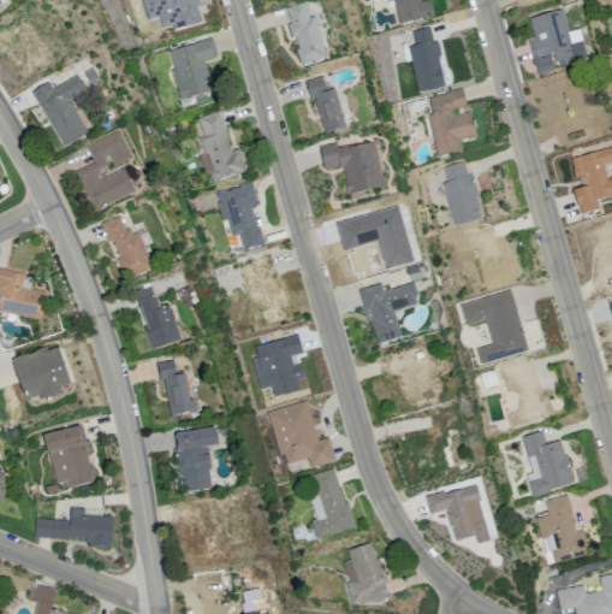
[(388,0),(396,28),(423,22),(419,0),(388,0)]
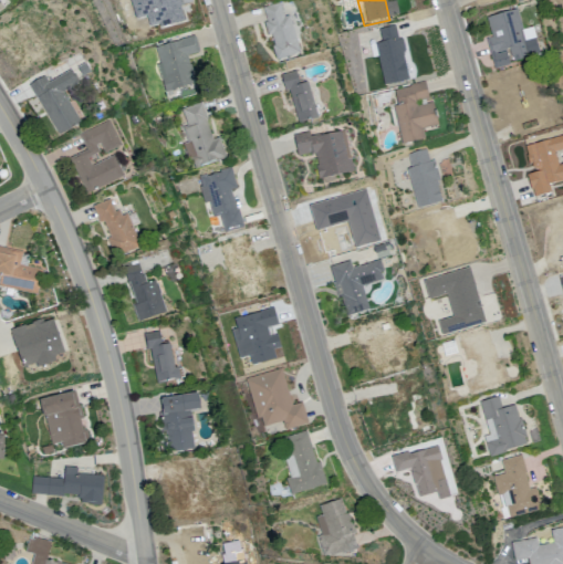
[(264,7),(269,21),(266,22),(269,34),(272,33),(275,44),(273,45),(278,59),(302,52),(290,14),(287,17),(282,1),(264,7)]
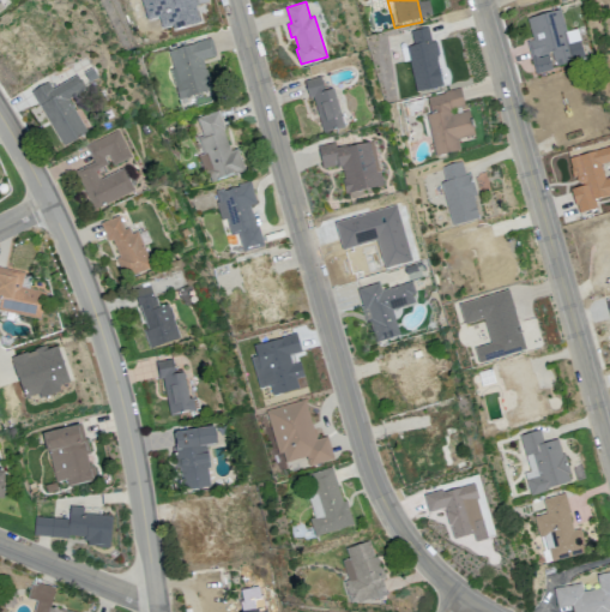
[(524,17),(530,39),(525,41),(536,72),(575,63),(559,7),(524,17)]
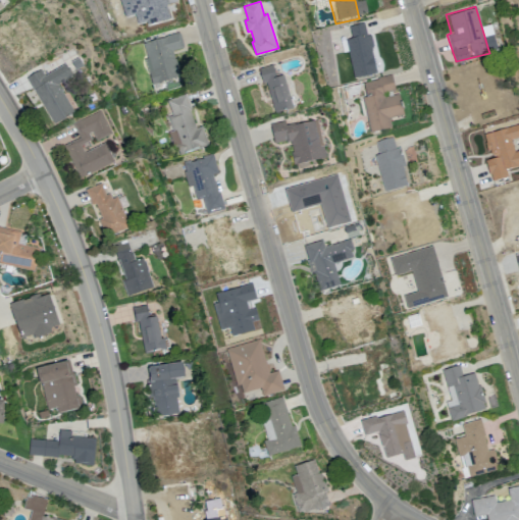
[(336,35),(352,81),(378,74),(367,24),(336,35)]
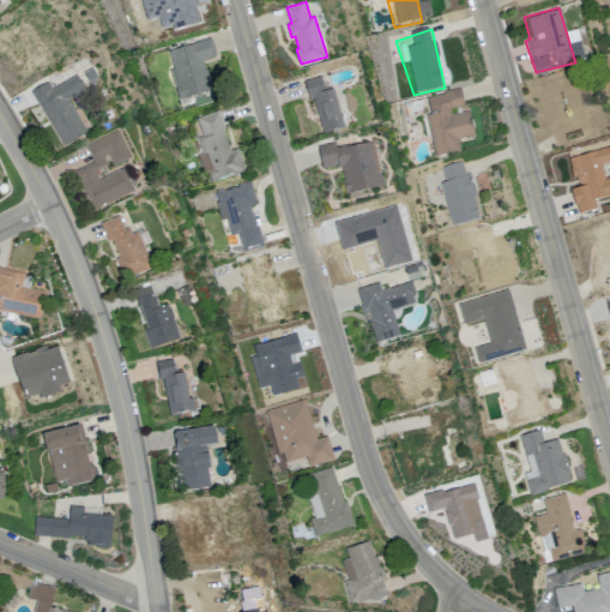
[(168,51),(180,99),(215,90),(206,60),(218,57),(212,37),(168,51)]
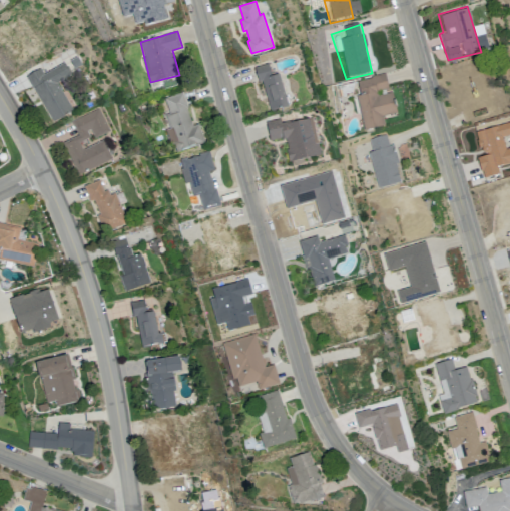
[(26,76),(52,121),(73,109),(57,82),(73,73),(65,60),(45,72),(42,67),(26,76)]
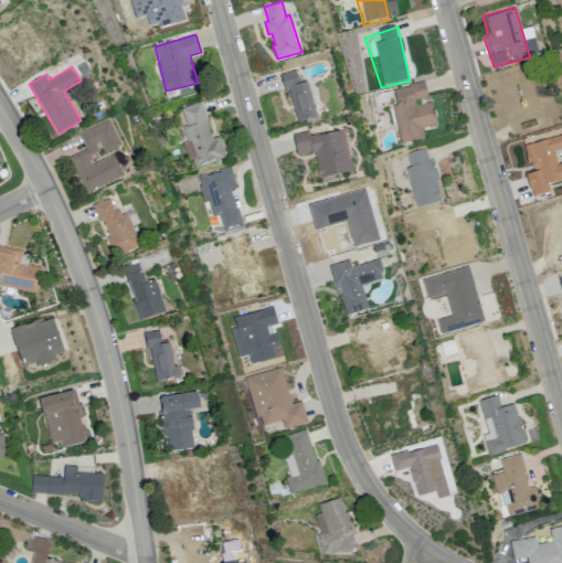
[(282,74),(286,91),(289,89),(298,124),(320,117),(310,82),(299,85),(296,71),(282,74)]
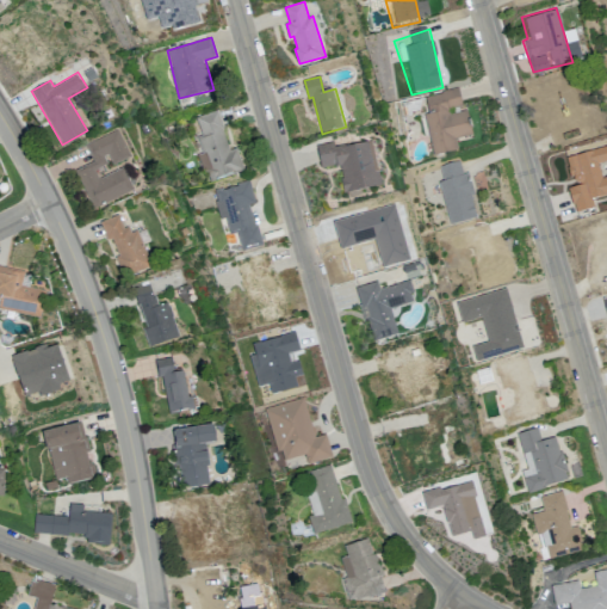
[(423,98),(453,91),(469,135),(451,139),(453,149),(429,154),(423,98)]
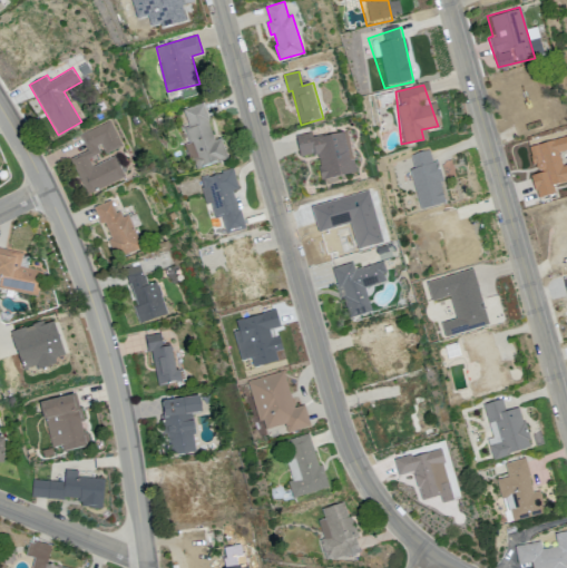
[(184,108),(191,126),(186,127),(192,143),(185,145),(192,162),(194,160),(197,169),(228,157),(222,138),(216,140),(208,119),(211,118),(204,100),(184,108)]
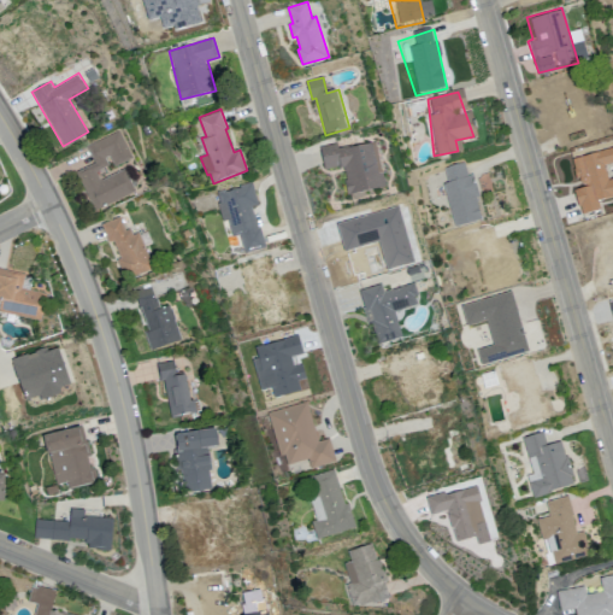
[(119,128),(87,144),(95,162),(77,171),(96,210),(137,189),(125,167),(101,179),(96,170),(108,164),(105,157),(111,154),(116,165),(134,157),(119,128)]
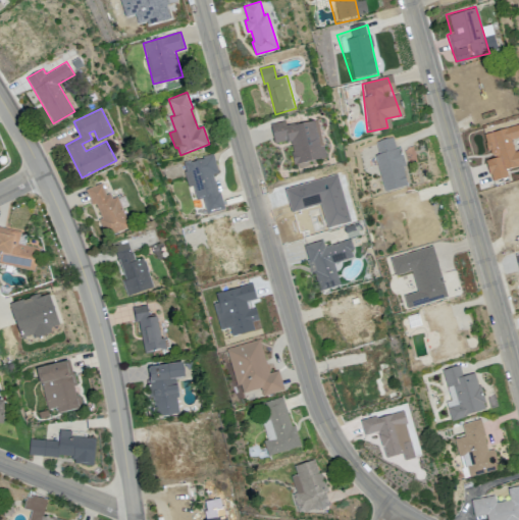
[(268,124),(272,143),(289,140),(291,152),(290,152),(292,164),(324,157),(316,119),(283,126),(282,121),(268,124)]
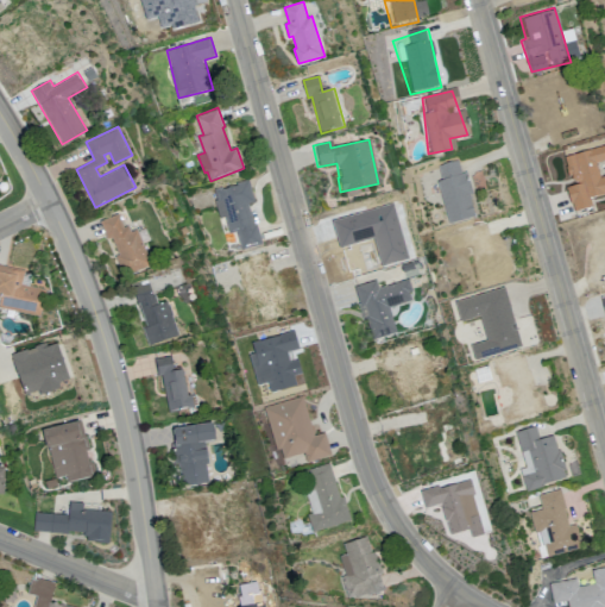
[(566,155),(604,145),(604,150),(604,200),(569,212),(563,193),(575,189),(566,155)]
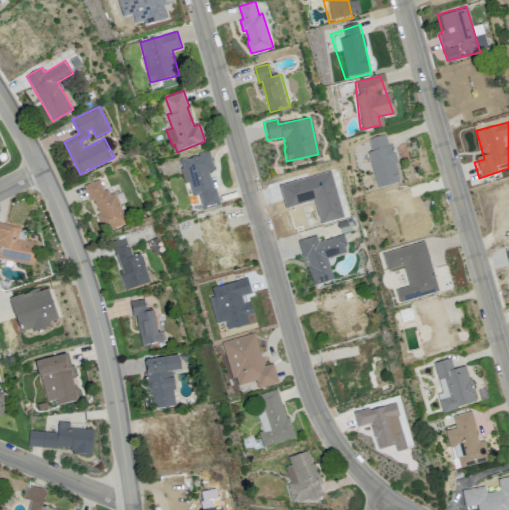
[(363,139),(375,188),(399,180),(388,134),(363,139)]
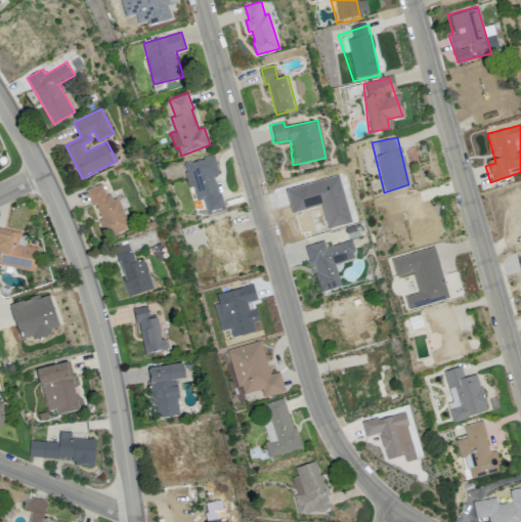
[(188,173),(185,173),(190,187),(194,186),(199,202),(205,200),(209,216),(228,210),(222,191),(220,192),(215,175),(220,173),(215,154),(205,157),(205,159),(192,163),(191,161),(185,163),(188,173)]
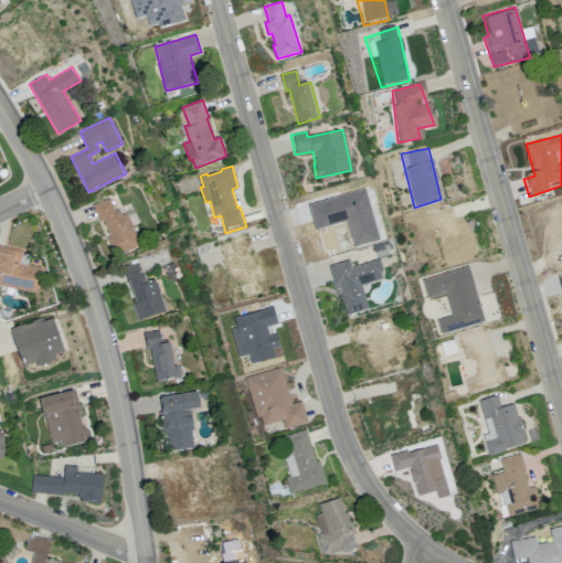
[(94,205),(101,221),(104,220),(110,236),(108,237),(116,256),(142,245),(128,212),(123,214),(119,209),(116,210),(110,198),(94,205)]
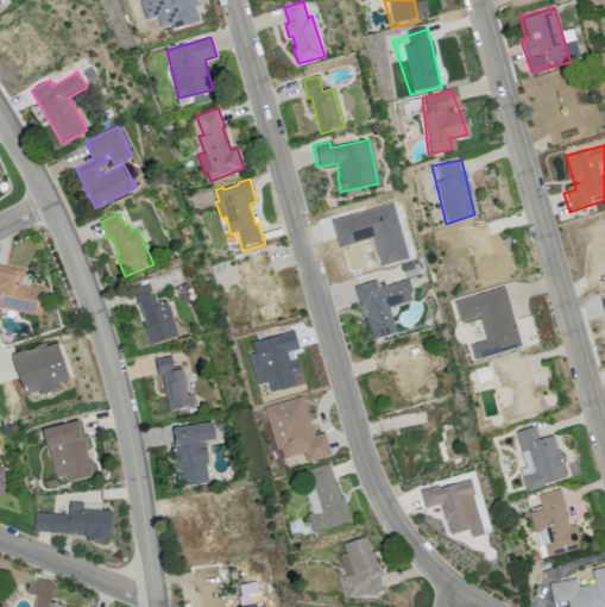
[(0,263),(30,270),(27,285),(42,288),(37,312),(35,314),(0,307),(0,263)]
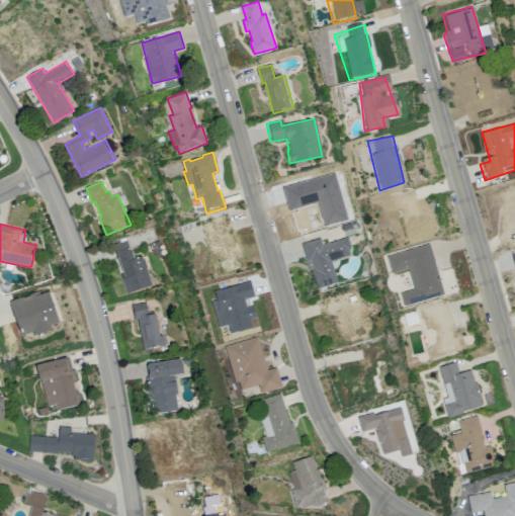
[(298,244),(314,289),(336,281),(330,261),(347,255),(345,249),(350,247),(346,236),(322,244),(319,237),(298,244)]
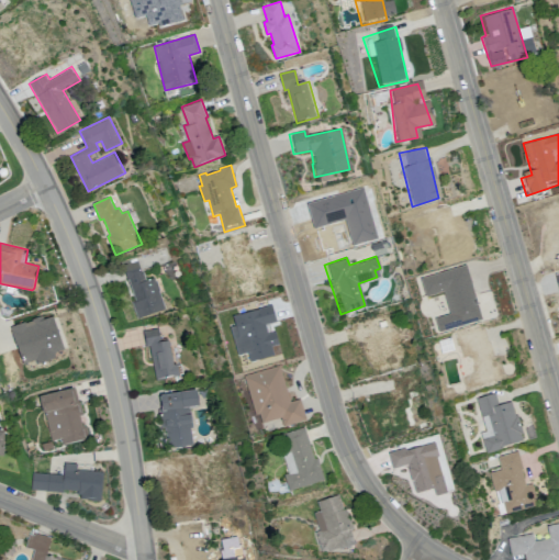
[(123,261),(136,300),(132,301),(138,320),(167,310),(155,278),(147,281),(144,271),(141,262),(136,257),(123,261)]
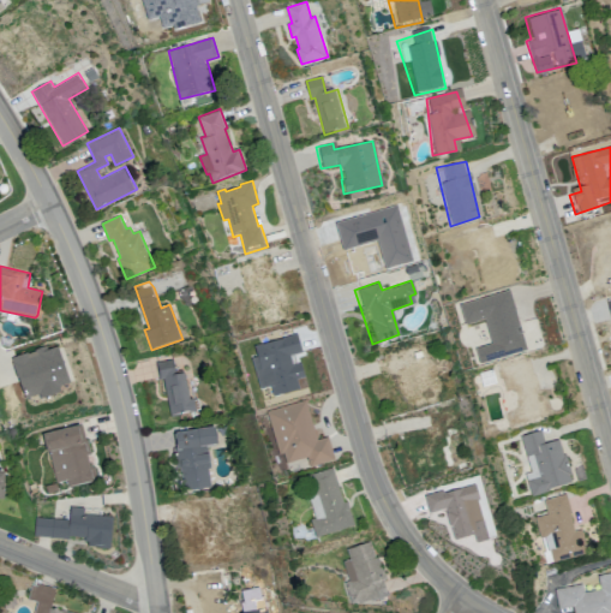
[(157,359),(161,378),(165,376),(172,412),(198,408),(197,396),(192,397),(187,369),(177,372),(174,356),(157,359)]
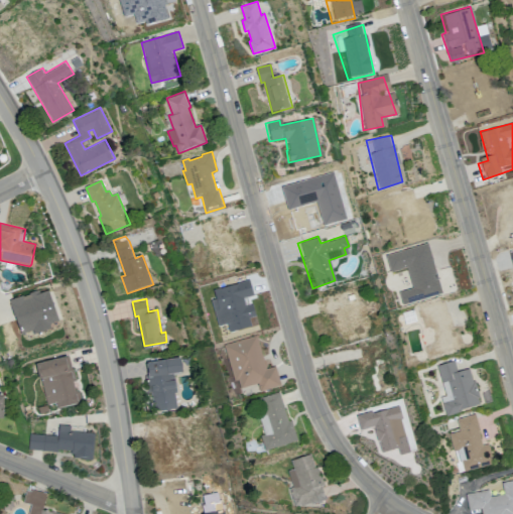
[(225,344),(239,388),(258,383),(261,393),(283,386),(277,364),(269,366),(259,334),(225,344)]
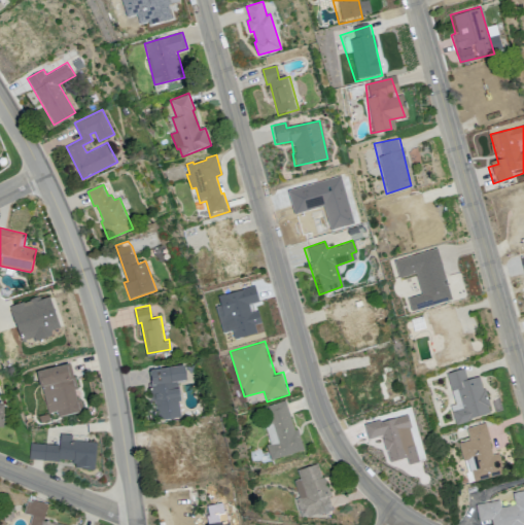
[(33,371),(37,385),(38,385),(45,413),(55,411),(57,416),(78,411),(80,410),(77,397),(74,397),(72,389),(75,388),(72,375),(70,375),(67,362),(33,371)]
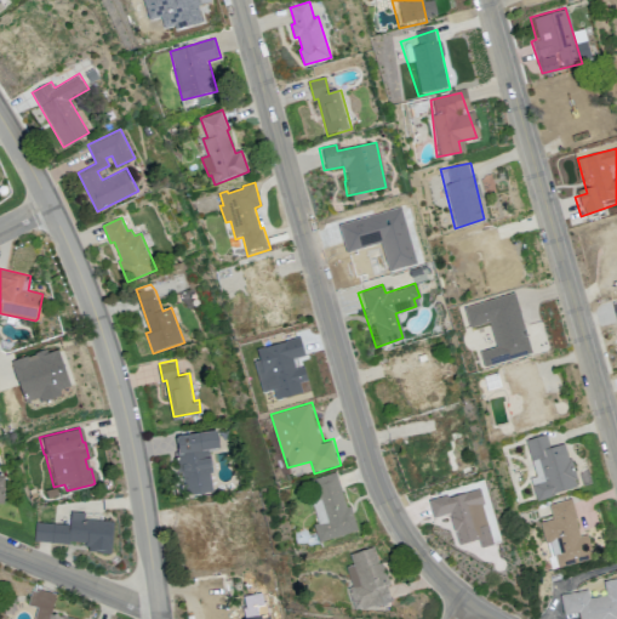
[(180,433),(182,449),(175,450),(178,472),(182,472),(186,494),(213,489),(211,471),(213,470),(210,447),(222,446),(218,427),(180,433)]
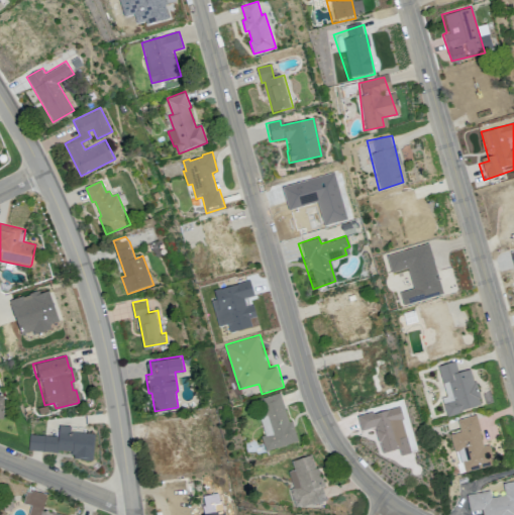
[(435,364),(439,380),(443,380),(452,398),(440,403),(445,417),(483,406),(474,367),(453,371),(451,361),(435,364)]
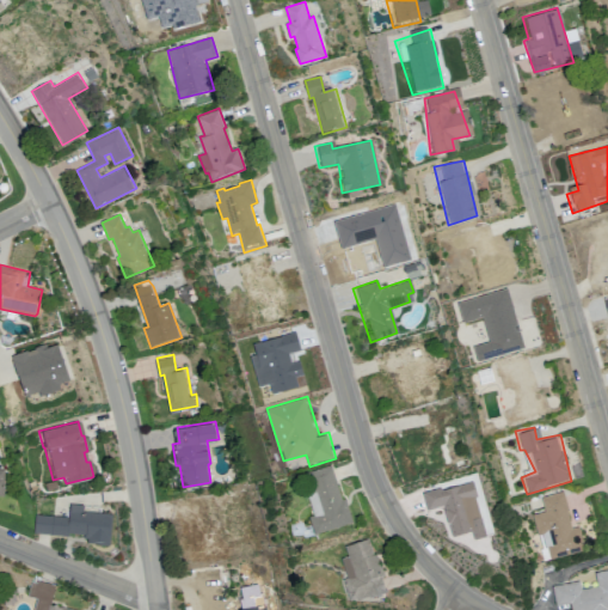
[(306,488),(314,514),(309,517),(315,534),(354,520),(347,498),(343,499),(332,464),(311,470),(315,486),(306,488)]
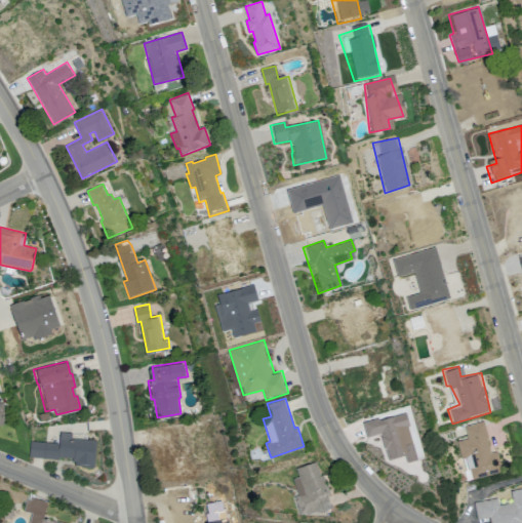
[(359,421),(364,440),(380,435),(388,460),(403,456),(405,464),(418,460),(413,444),(410,445),(405,429),(411,427),(407,412),(382,419),(379,415),(359,421)]
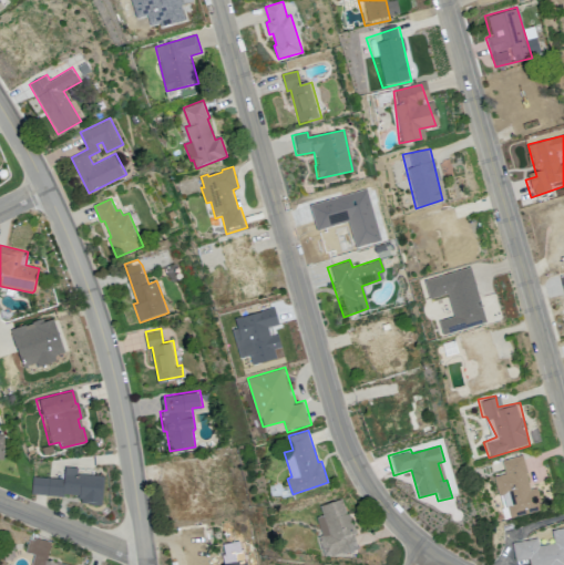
[(500,460),(521,455),(527,488),(534,486),(540,509),(508,517),(505,506),(512,506),(508,492),(495,495),(490,475),(502,473),(500,460)]
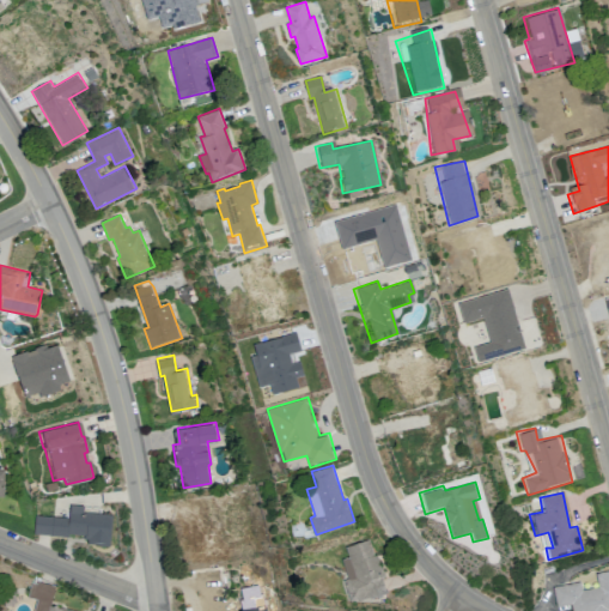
[(31,532),(32,513),(66,516),(67,503),(80,504),(80,510),(109,514),(105,546),(84,544),(84,538),(80,538),(80,534),(66,533),(66,536),(31,532)]
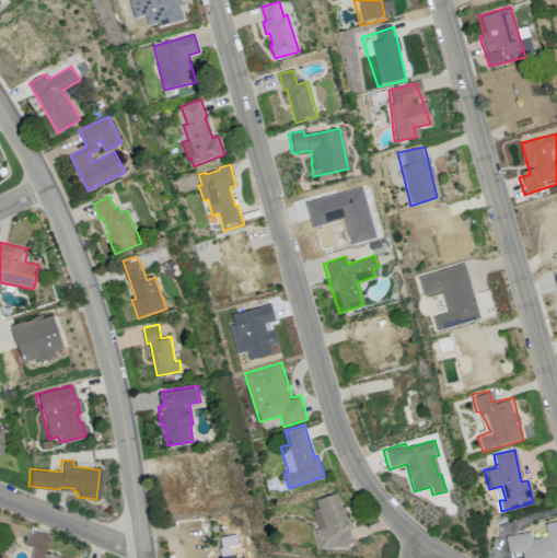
[(317,499),(320,509),(315,510),(321,529),(316,530),(324,551),(351,543),(350,537),(354,536),(351,526),(355,525),(348,503),(344,504),(339,491),(317,499)]
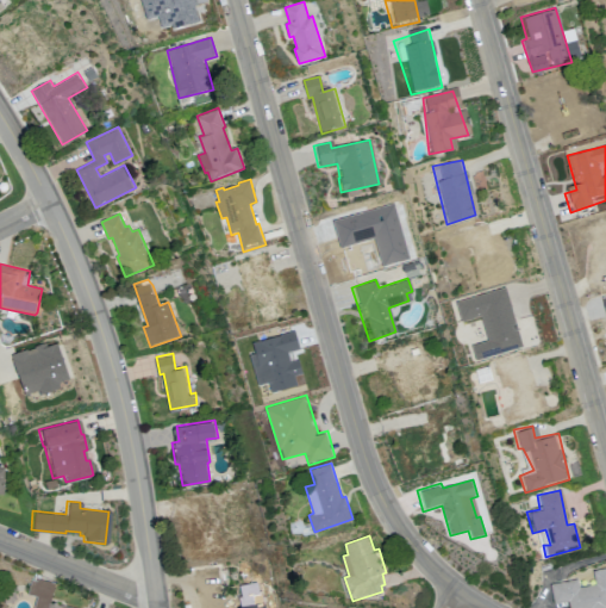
[(549,583),(553,602),(567,600),(568,607),(600,607),(605,607),(605,568),(589,570),(593,583),(576,585),(574,578),(549,583)]
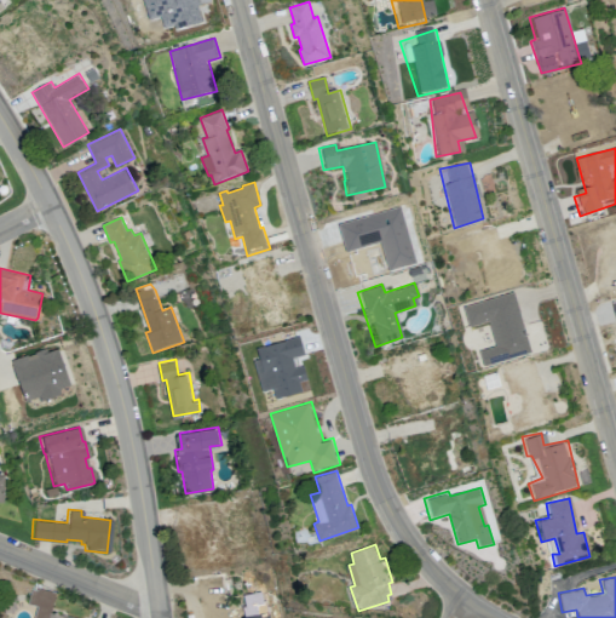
[(33,588),(29,604),(38,605),(34,617),(84,617),(53,611),(58,591),(39,587),(38,589),(33,588)]
